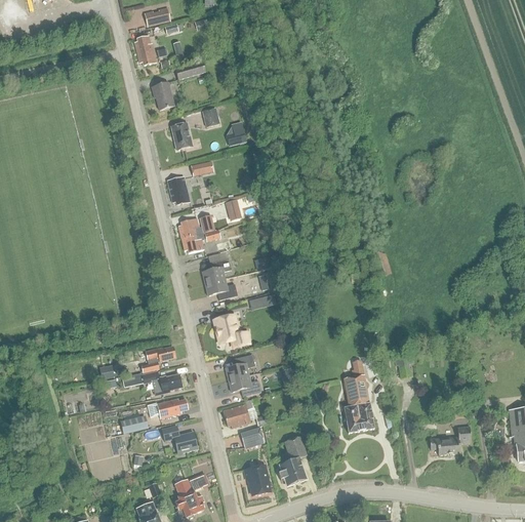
[(170,19),(167,6),(158,8),(159,10),(153,11),(153,10),(144,12),(147,26),(170,19)]
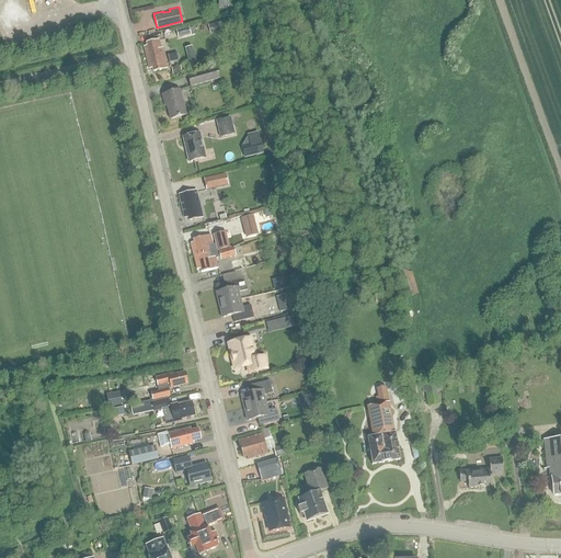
[(189,26),(189,25),(175,29),(178,35),(191,32),(190,31),(194,30),(193,25),(189,26)]
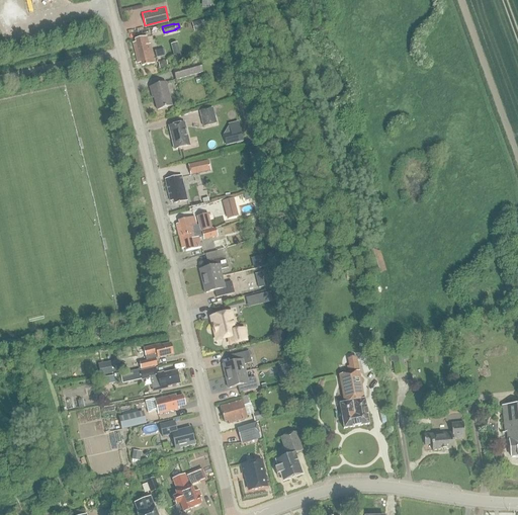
[(141,64),(154,61),(150,43),(148,43),(147,34),(135,36),(135,39),(133,40),(138,61),(141,60),(141,64)]
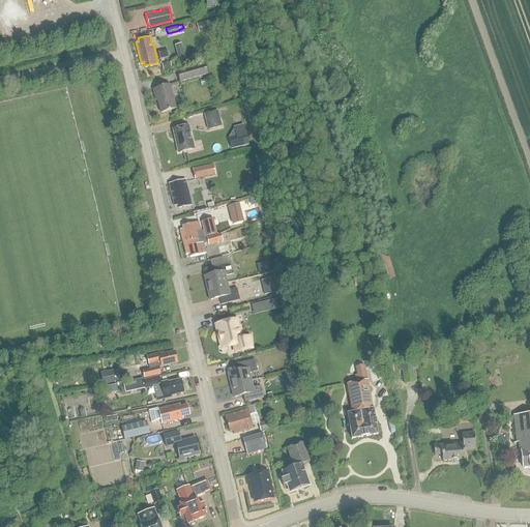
[(181,41),(175,42),(178,58),(184,56),(181,41)]
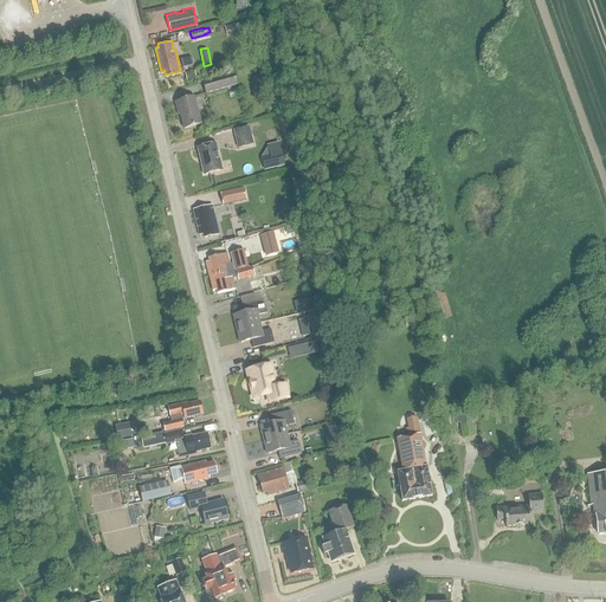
[(192,54),(181,57),(182,65),(193,62),(192,54)]
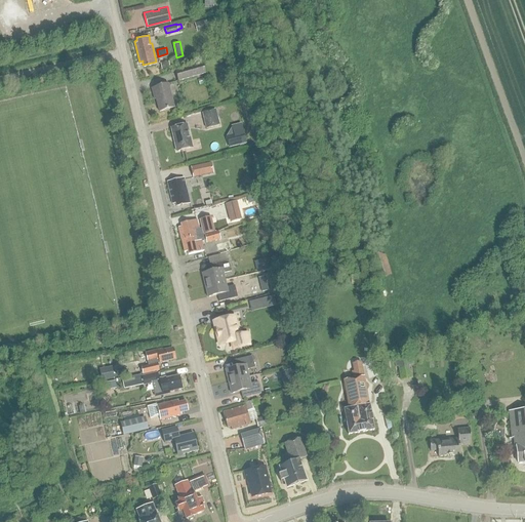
[(205,71),(203,61),(175,69),(178,79),(205,71)]
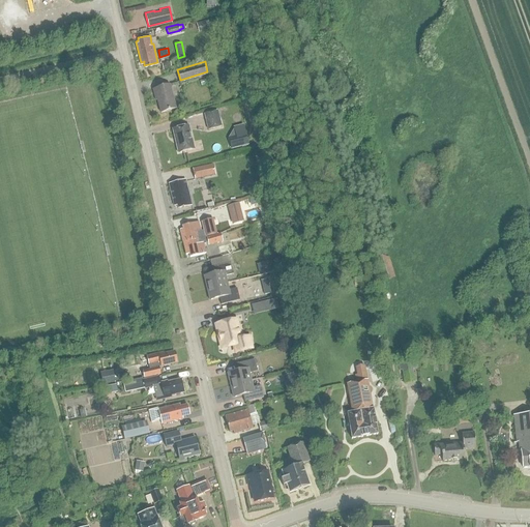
[(156,98),(157,97),(162,111),(177,107),(170,82),(153,86),(156,98)]
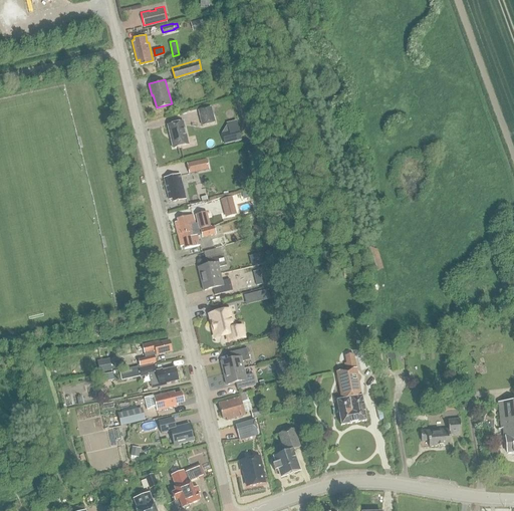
[(210,104),(199,107),(200,107),(198,108),(202,123),(215,120),(212,104),(210,105),(210,104)]
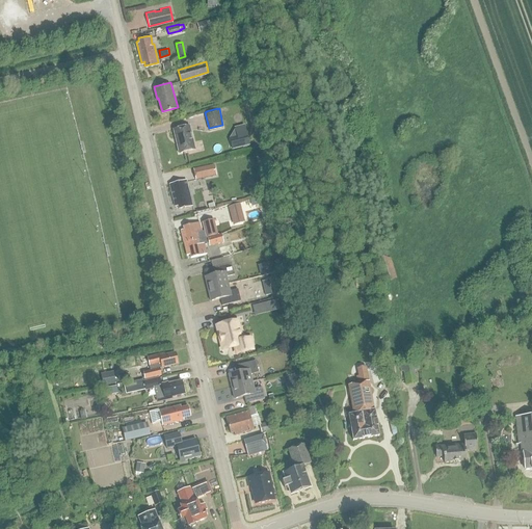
[(179,151),(195,147),(189,124),(174,127),(179,151)]
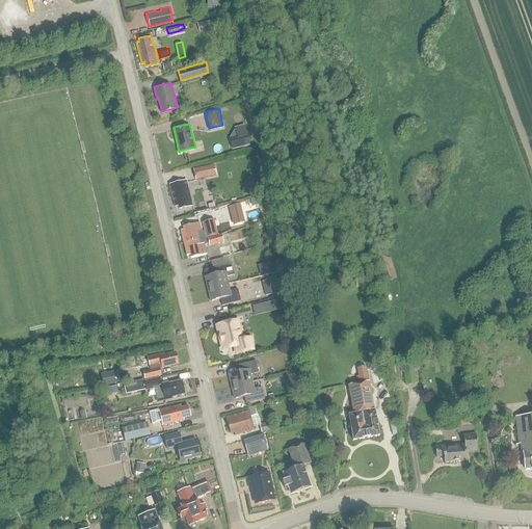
[(234,127),(238,146),(248,143),(243,124),(233,126),(234,127)]
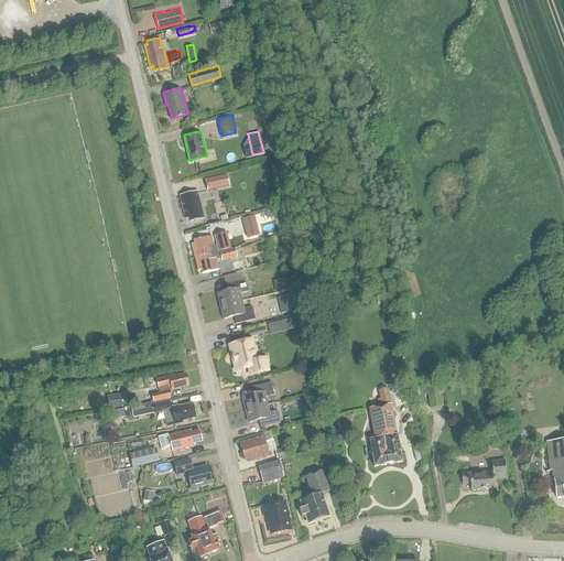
[(207,189),(229,183),(227,172),(204,176),(207,189)]
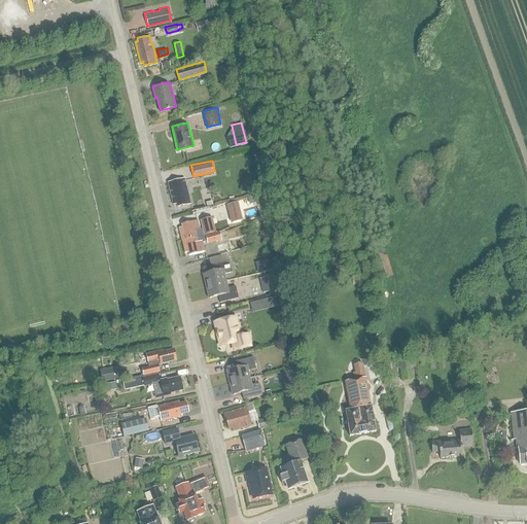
[(177,206),(190,202),(183,175),(168,179),(173,202),(176,202),(177,206)]
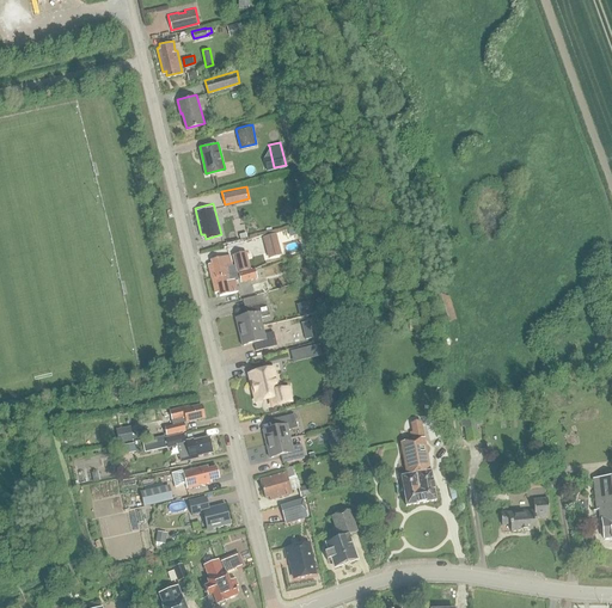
[(263,234),(269,256),(282,252),(276,231),(263,234)]
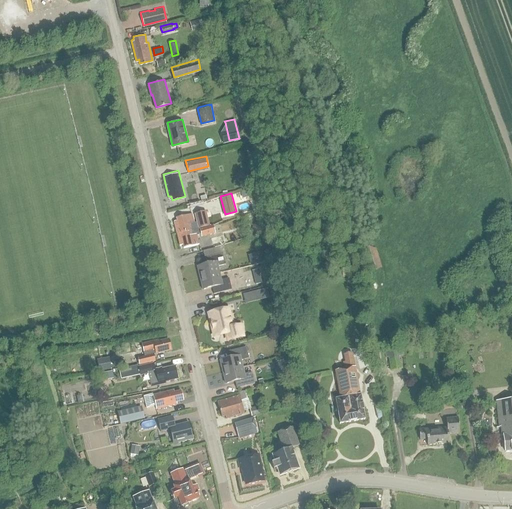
[(206,217),(203,209),(193,212),(195,219),(192,220),(192,221),(190,212),(176,215),(177,219),(174,219),(177,232),(194,227),(206,224),(207,224),(207,222),(216,219),(215,215),(206,217)]
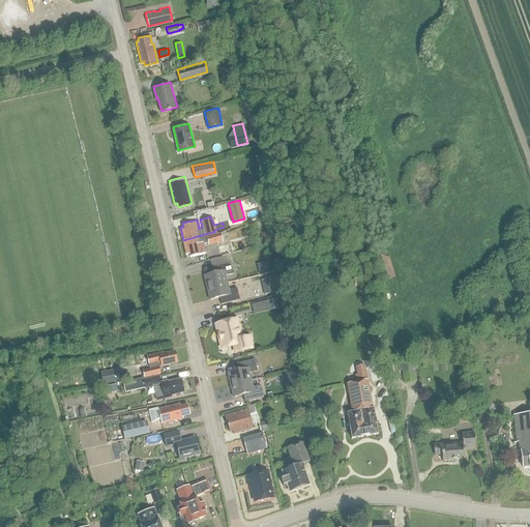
[(223,239),(221,230),(213,232),(201,235),(183,240),(186,253),(189,252),(190,256),(205,252),(202,241),(208,240),(209,242),(223,239)]
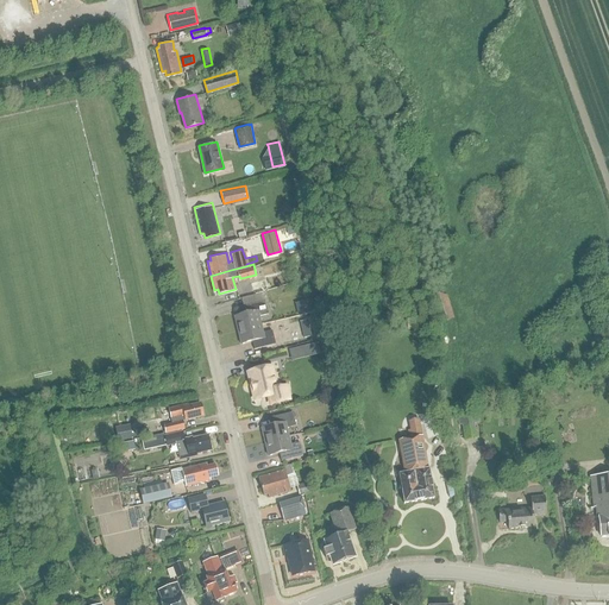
[(256,278),(257,288),(271,285),(270,276),(256,278)]
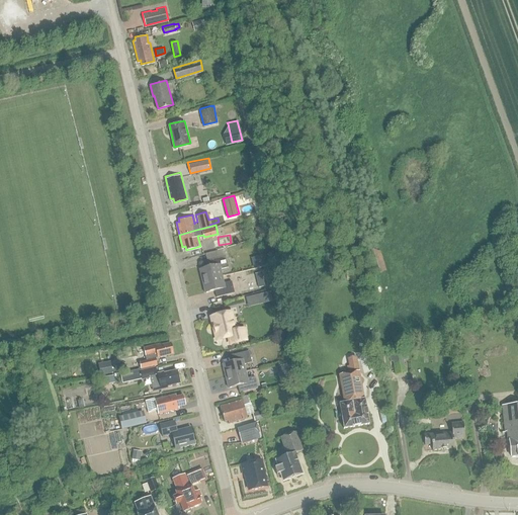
[(254,265),(266,263),(264,252),(252,255),(254,265)]
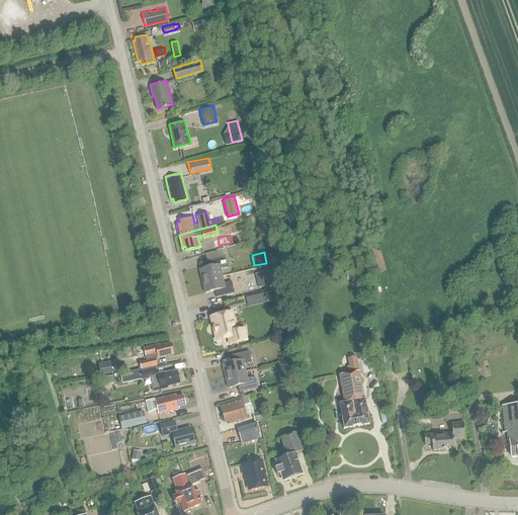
[(202,279),(223,274),(221,267),(229,265),(226,254),(209,258),(211,265),(199,268),(202,279)]
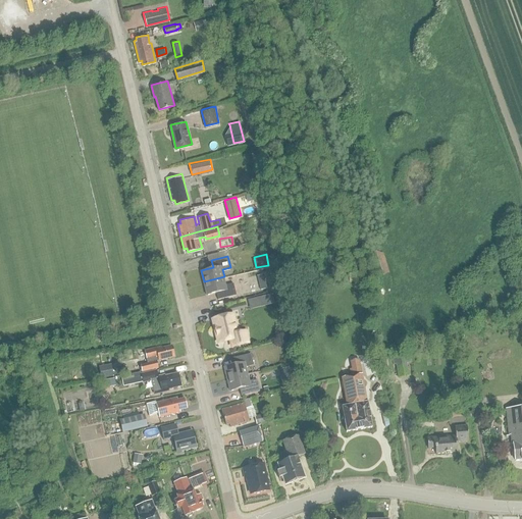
[(358,266),(348,267),(349,279),(359,278),(358,266)]
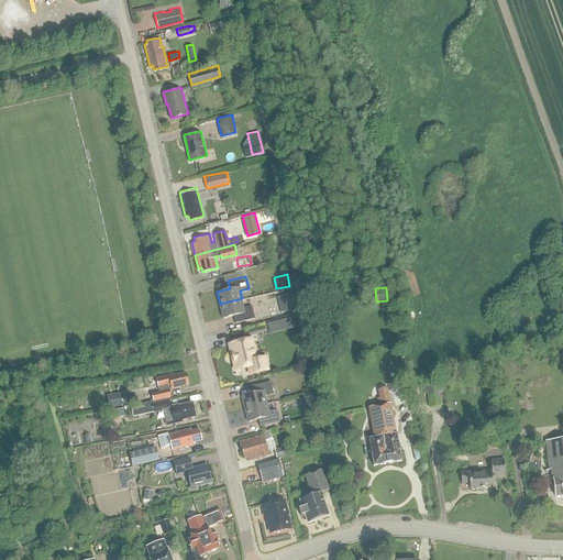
[(242,298),(220,304),(223,317),(235,314),(238,320),(254,316),(252,304),(243,306),(242,298)]
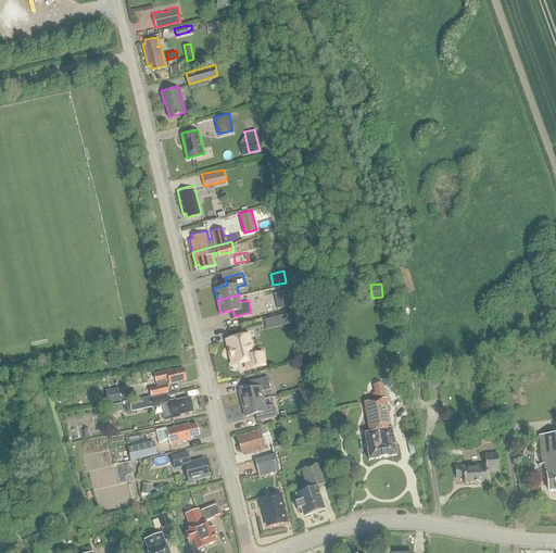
[(291,318),(290,311),(282,313),(283,321),(291,318)]
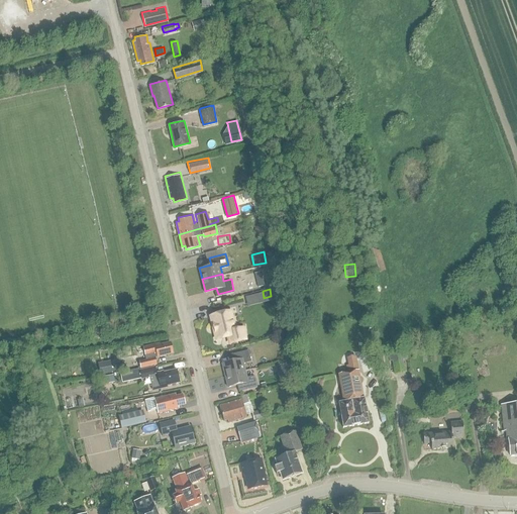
[(304,307),(299,316),(306,320),(311,311),(304,307)]
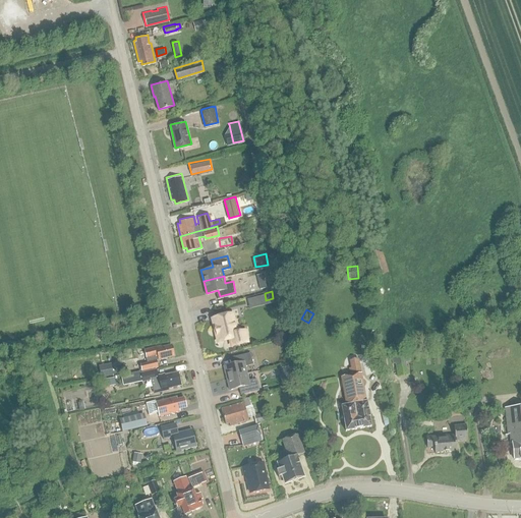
[(232,311),(213,317),(218,340),(230,337),(232,344),(247,340),(245,329),(237,331),(232,311)]
